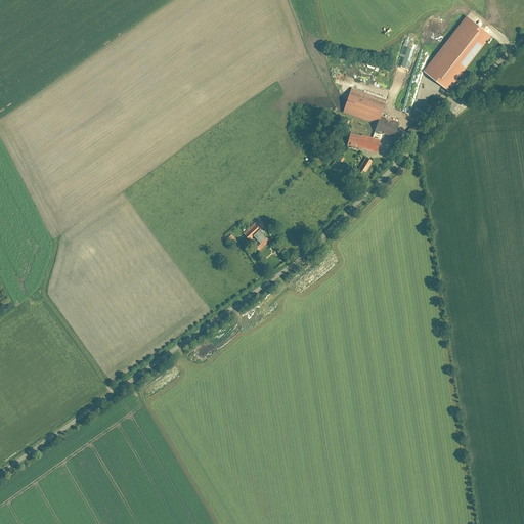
[(351,90),(344,115),(376,124),(383,99),(351,90)]
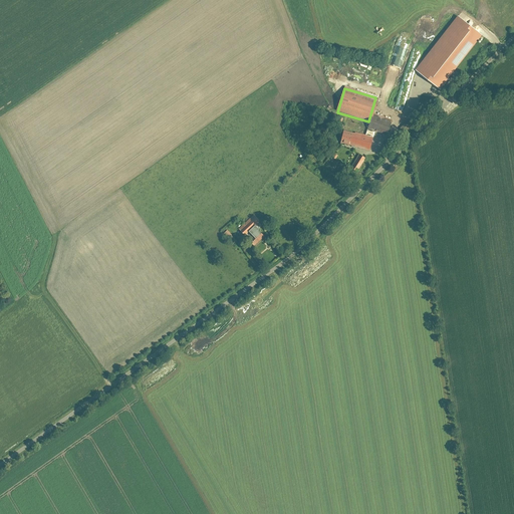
[(372,113),(366,132),(386,137),(391,118),(372,113)]
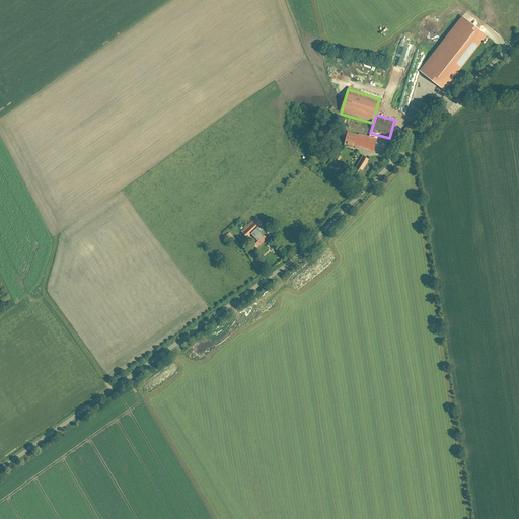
[(348,132),(344,145),(372,153),(376,140),(348,132)]
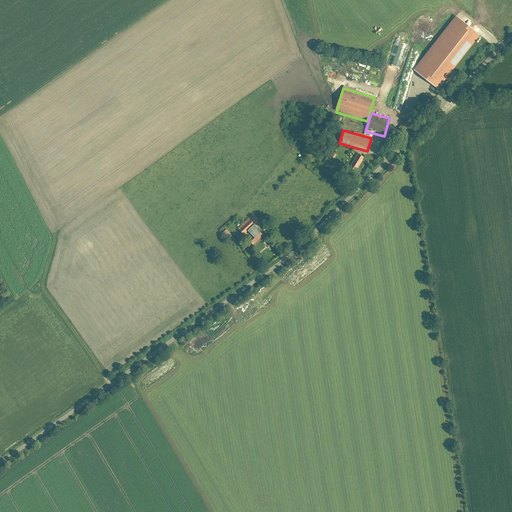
[(238,228),(242,234),(258,222),(254,216),(238,228)]
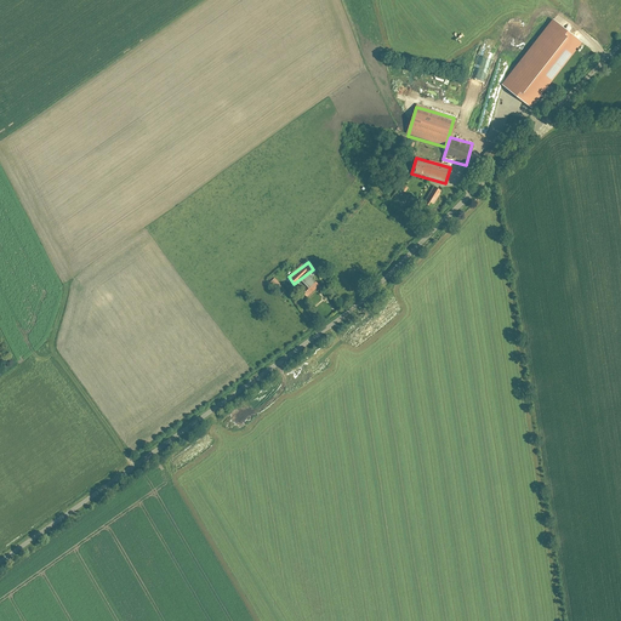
[(298,290),(307,297),(318,284),(311,277),(298,290)]
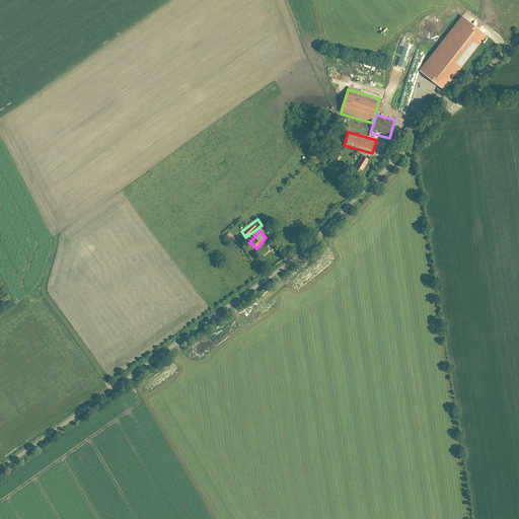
[(230,233),(225,237),(234,247),(238,242),(230,233)]
